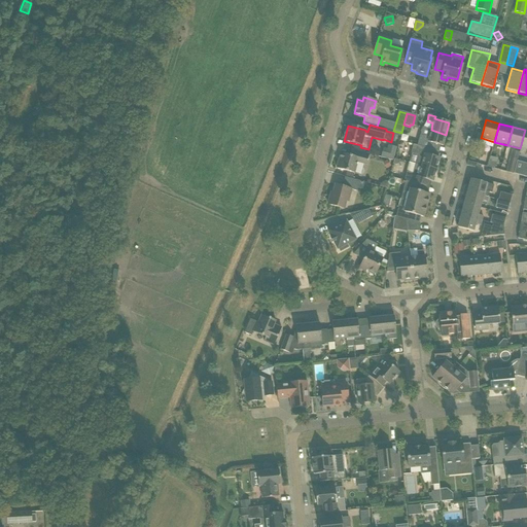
[(422,128),(417,146),(433,150),(434,144),(443,146),(446,135),(431,130),(430,131),(422,128)]
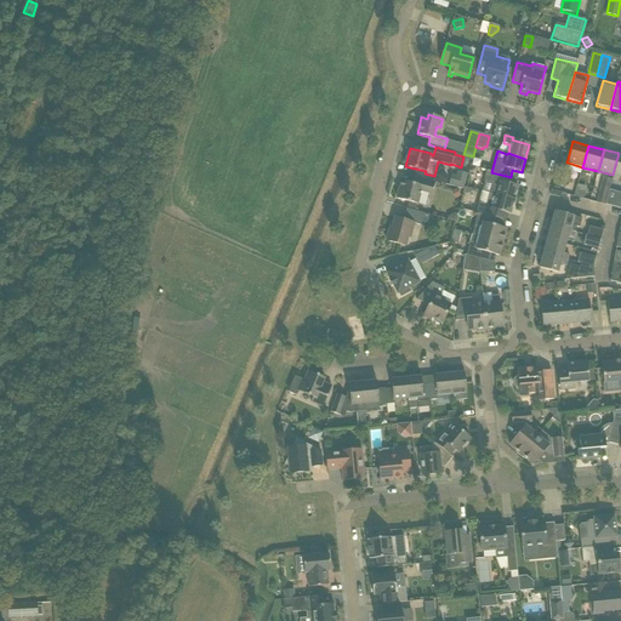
[(486,170),(484,181),(485,181),(493,183),(489,194),(514,200),(518,187),(508,184),(511,177),(491,172),(486,170)]
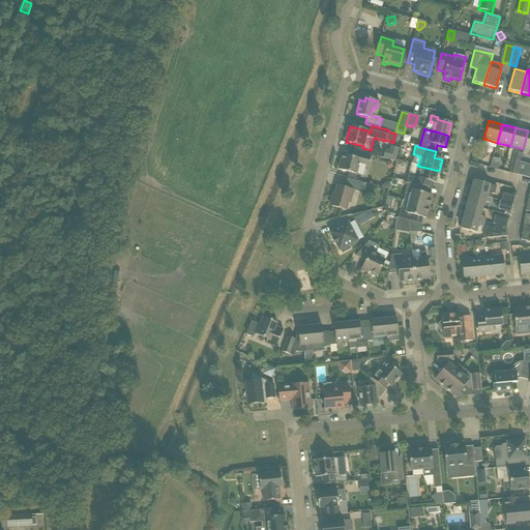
[(398,149),(384,147),(382,158),(395,160),(398,149)]
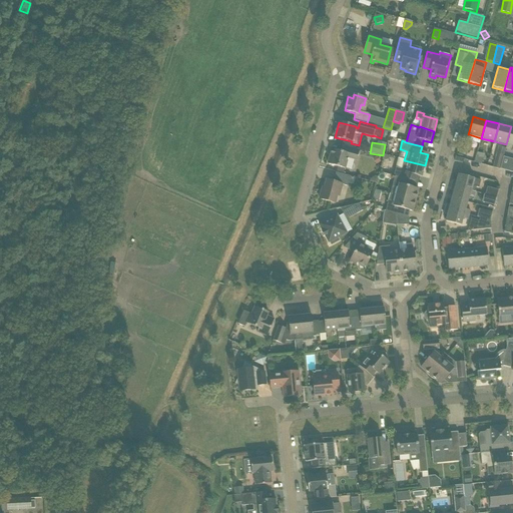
[(336,172),(344,174),(348,158),(357,160),(360,150),(342,145),(341,151),(332,149),(328,164),(338,167),(336,172)]
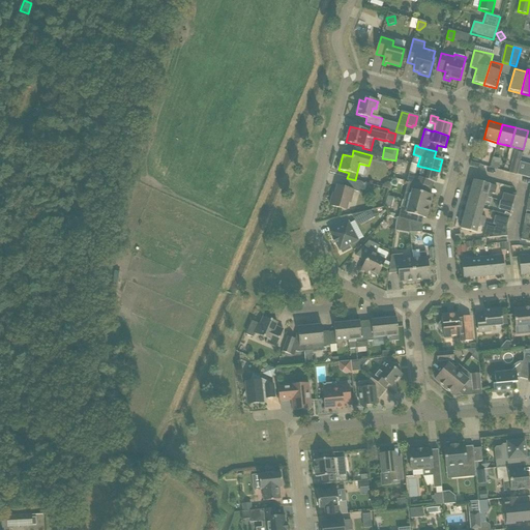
[(509,173),(516,175),(522,153),(516,152),(509,173)]
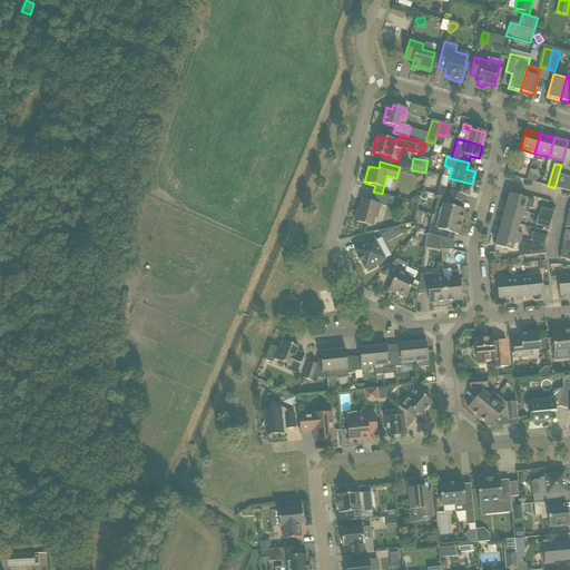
[(440,187),(438,195),(439,196),(455,200),(453,199),(454,194),(469,197),(472,184),(449,178),(446,188),(440,187)]
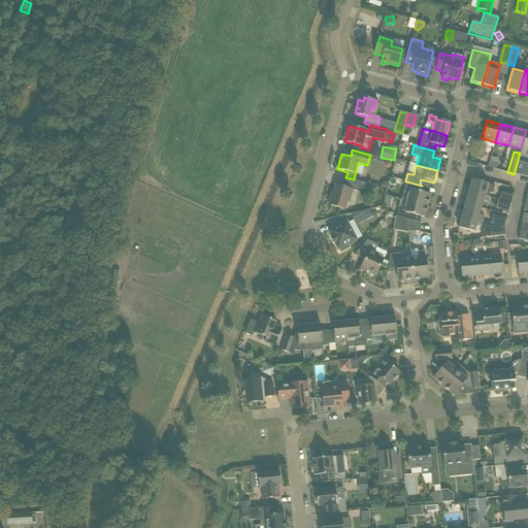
[(329,205),(344,209),(347,201),(349,202),(352,191),(358,192),(361,182),(354,179),(345,177),(343,186),(345,186),(345,188),(336,186),(333,197),(331,196),(329,205)]
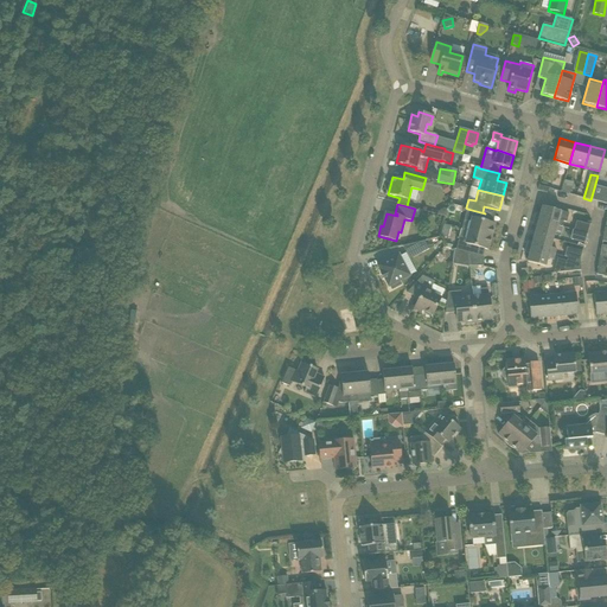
[(535,219),(562,228),(563,222),(566,223),(568,213),(542,206),(540,216),(536,215),(535,219)]
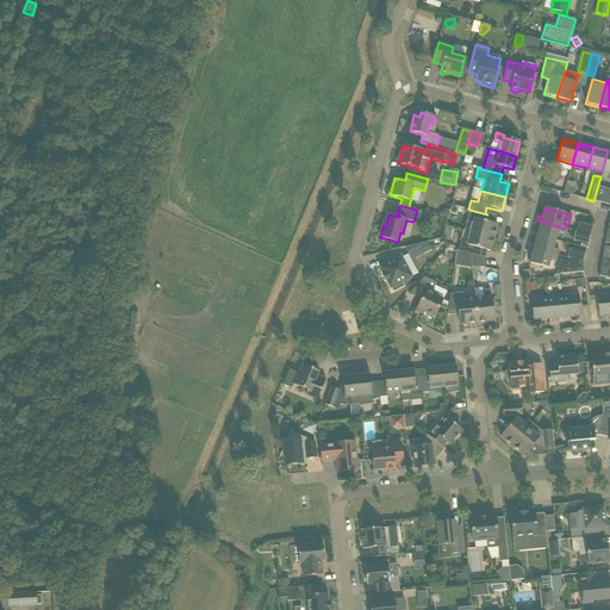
[(470,210),(467,218),(471,223),(473,224),(471,232),(495,238),(498,225),(486,222),(487,215),(470,210)]
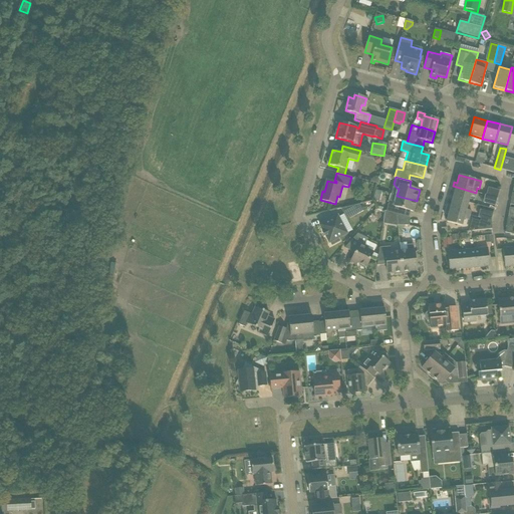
[(453,199),(468,203),(470,196),(475,197),(476,193),(453,186),(451,191),(455,192),(453,199)]
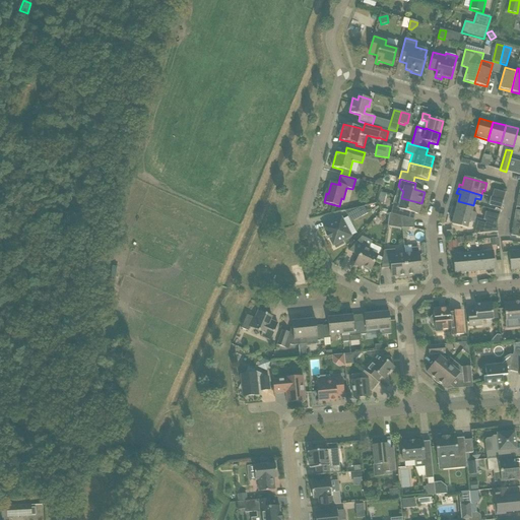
[(492,198),(503,200),(505,193),(494,190),(492,198)]
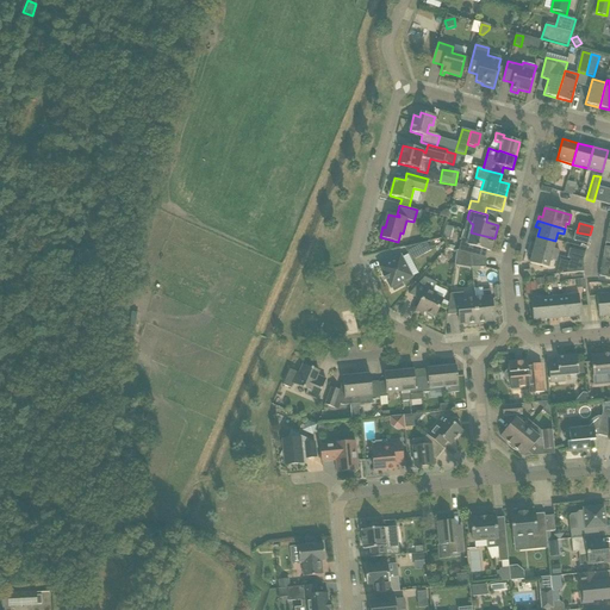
[(464,230),(459,251),(462,253),(471,254),(480,257),(480,256),(477,255),(479,249),(491,251),(495,238),(471,232),(464,230)]
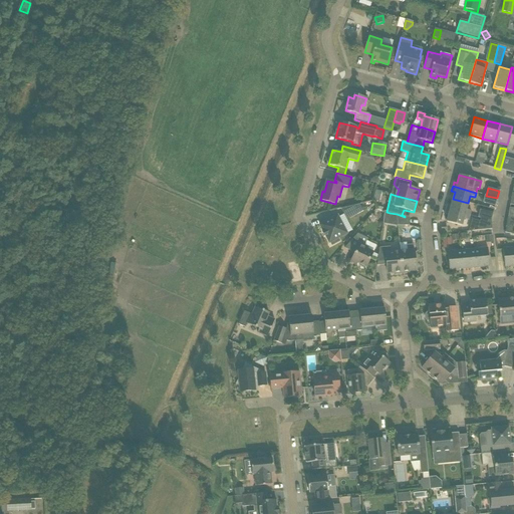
[(483,203),(495,207),(497,198),(486,196),(485,195),(483,203)]
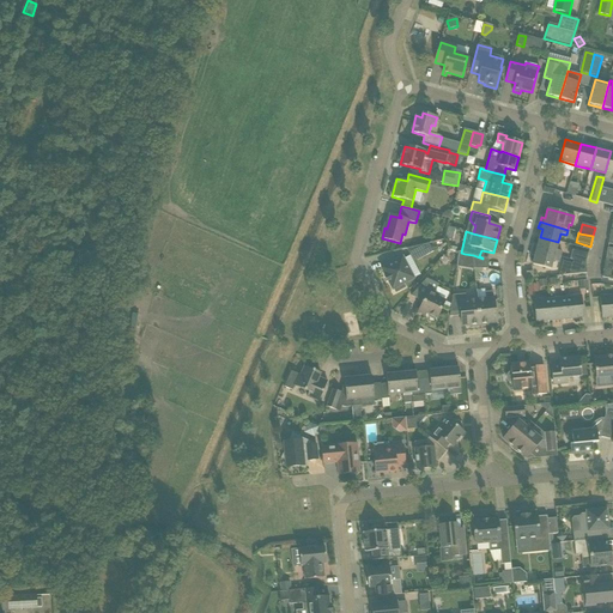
[(532,249),(560,258),(562,252),(556,250),(558,242),(540,237),(538,246),(534,244),(532,249)]
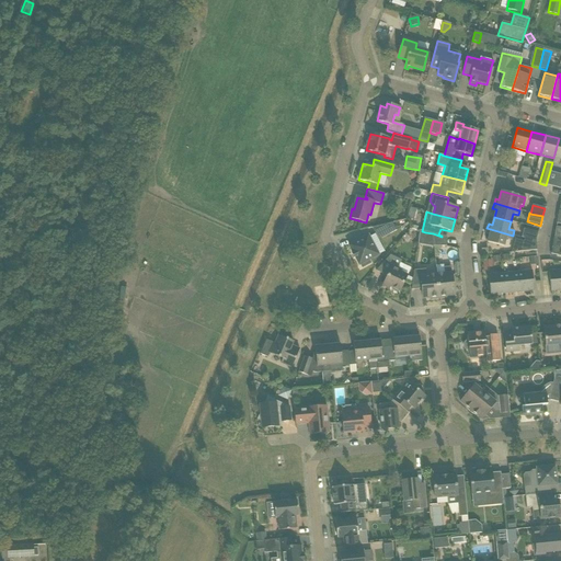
[(392,224),(371,228),(375,235),(377,237),(388,231),(390,235),(397,230),(392,224)]
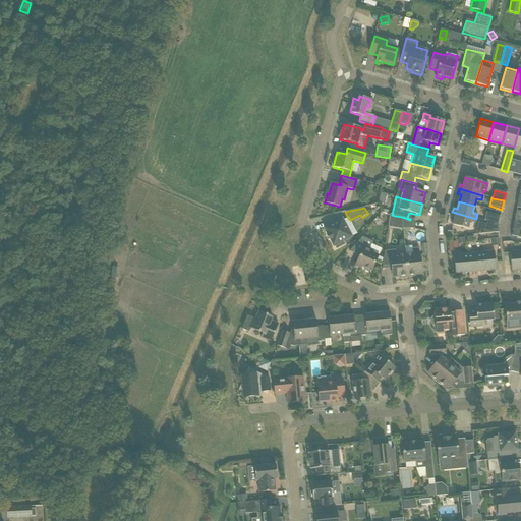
[(453,225),(468,229),(470,222),(474,223),(476,219),(452,212),(451,217),(455,218),(453,225)]
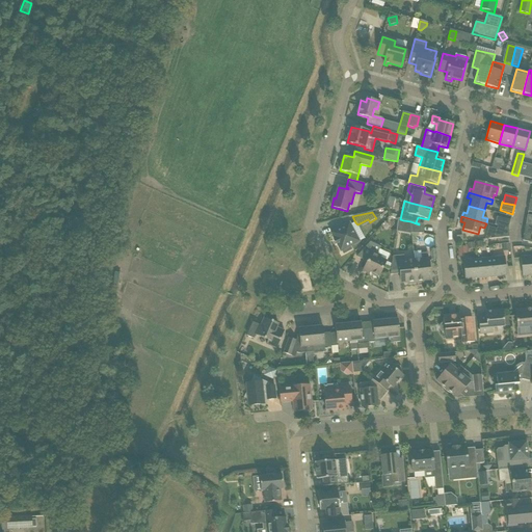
[(403,220),(400,219),(398,218),(398,223),(410,228),(410,221),(403,220)]
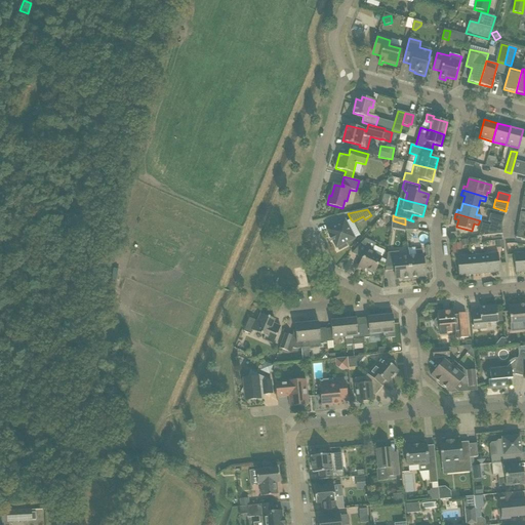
[(490,224),(501,226),(503,218),(490,215),(488,223),(491,223),(490,224)]
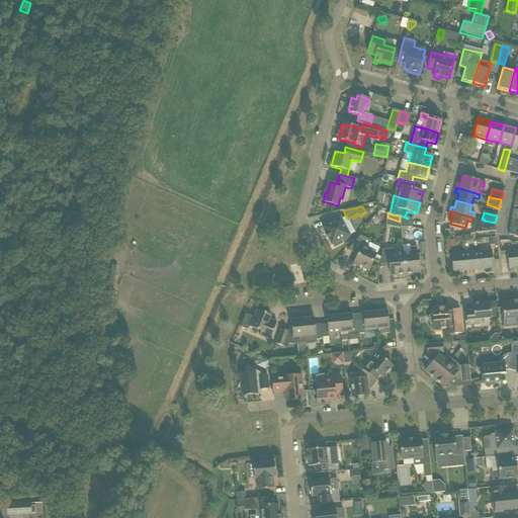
[(400,222),(402,236),(404,236),(404,231),(407,231),(407,228),(412,228),(412,220),(408,219),(400,216),(400,222)]
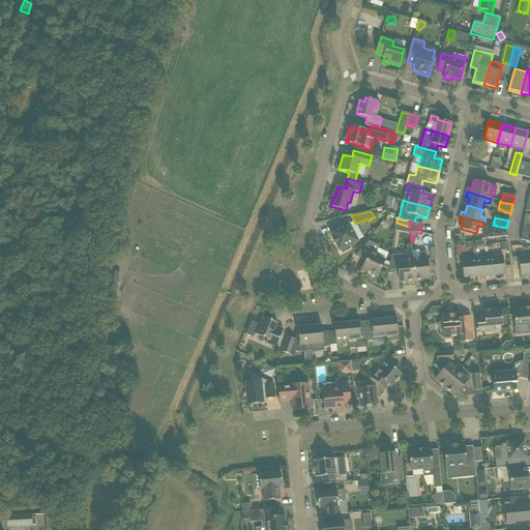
[(341,251),(343,254),(350,248),(349,245),(358,241),(348,223),(329,232),(333,239),(332,240),(334,244),(335,243),(340,251),(341,251)]
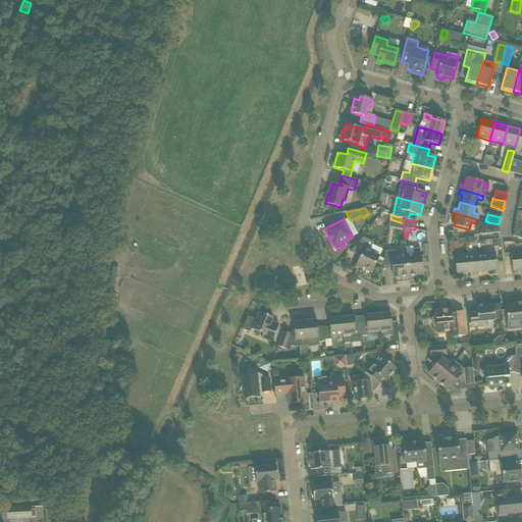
[(479,232),(479,235),(500,232),(499,224),(487,222),(487,225),(483,224),(482,226),(481,228),(479,232)]
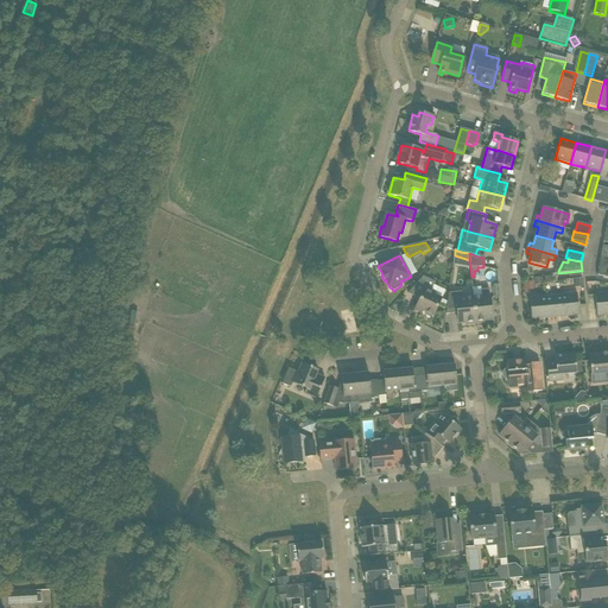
[(423,277),(407,293),(420,299),(415,310),(422,314),(423,311),(424,312),(425,315),(429,317),(431,316),(434,316),(442,298),(434,295),(435,292),(431,291),(435,283),(423,277)]
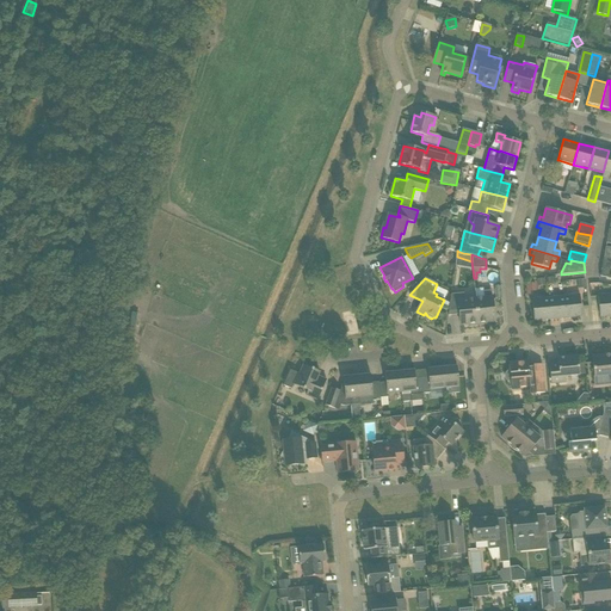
[(475,298),(477,326),(487,325),(486,323),(494,322),(492,291),(483,291),(483,298),(475,298)]
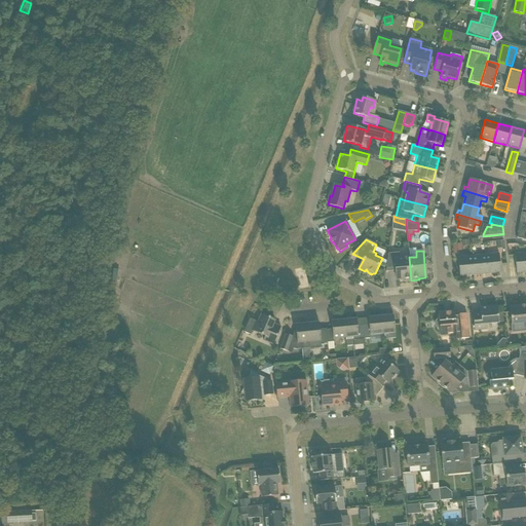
[(404,279),(404,282),(411,280),(409,257),(400,258),(400,253),(388,254),(385,272),(388,271),(388,269),(396,268),(397,280),(404,279)]
